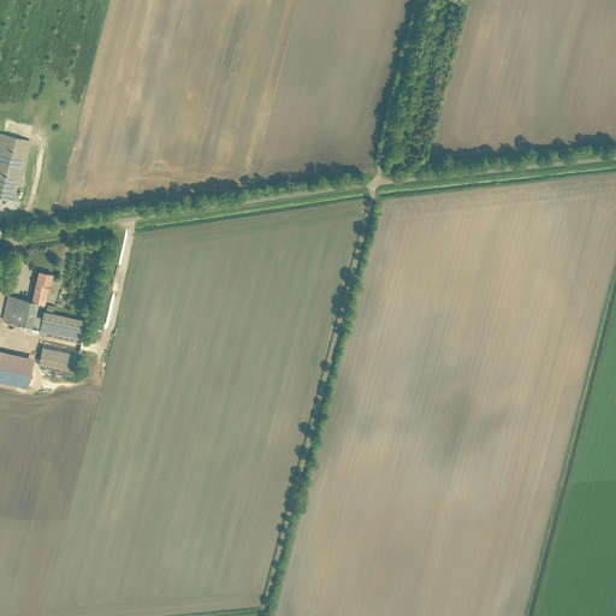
[(31,140),(0,131),(0,195),(15,200),(31,140)]
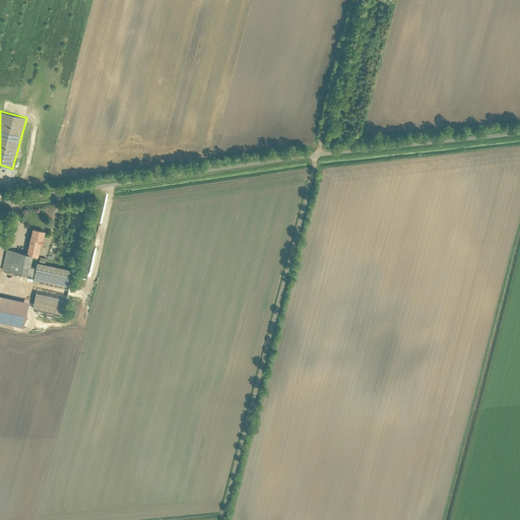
[(45,231),(31,228),(26,254),(31,255),(38,256),(40,245),(42,245),(45,231)]
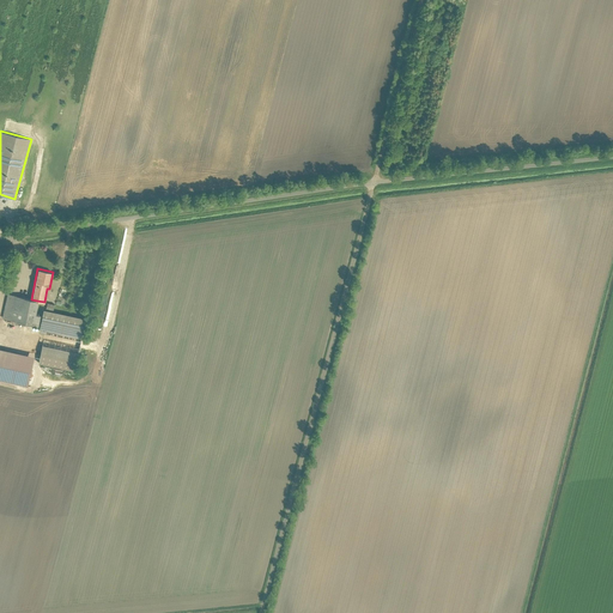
[(31,299),(8,293),(2,317),(37,326),(40,315),(35,314),(37,301),(31,299)]
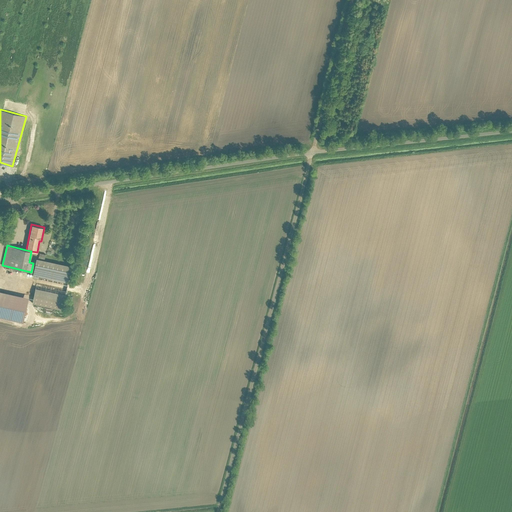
[(71,265),(36,258),(32,277),(67,285),(71,265)]
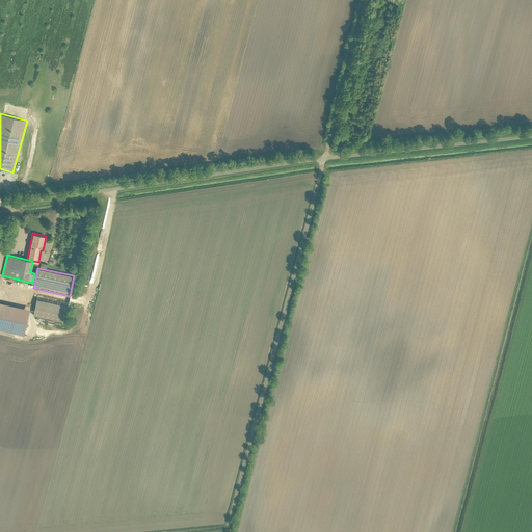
[(68,301),(37,295),(33,315),(63,321),(68,301)]
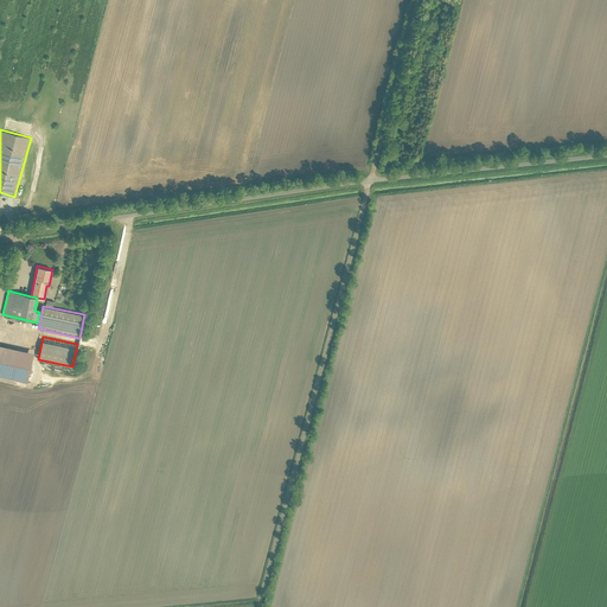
[(0,376),(26,382),(33,352),(0,344),(0,376)]
